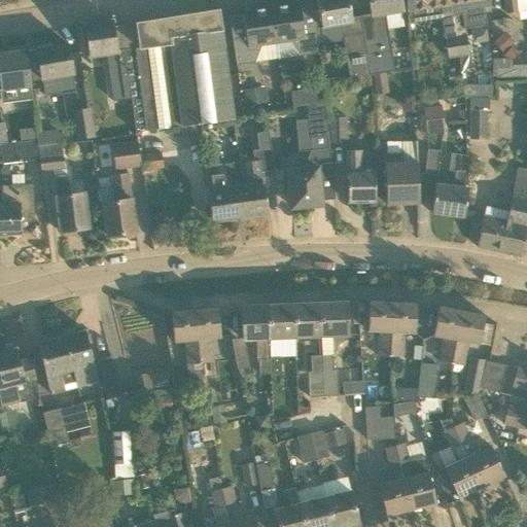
[(289,0),(278,0),(270,1),(276,42),(290,40),(303,56),(320,53),(316,24),(303,26),(299,1),(290,2),(289,0)]
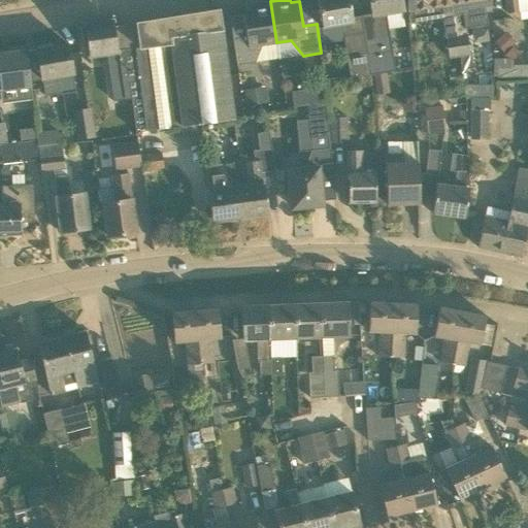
[(317,0),(322,24),(322,27),(341,24),(343,36),(351,75),(369,74),(367,55),(361,15),(352,18),(349,0),(317,0)]
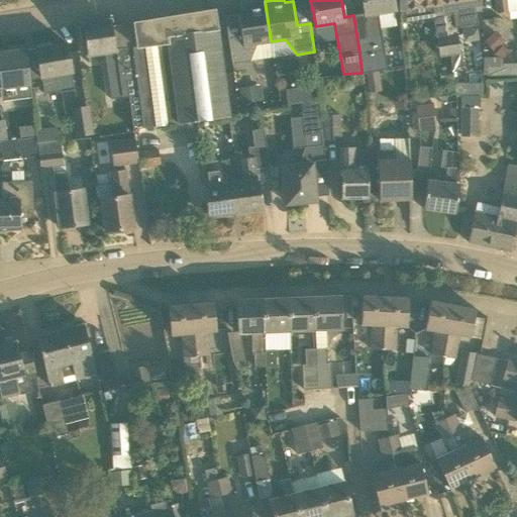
[(378,12),(394,9),(392,0),(362,0),(365,13),(353,15),(359,54),(384,49),(378,12)]
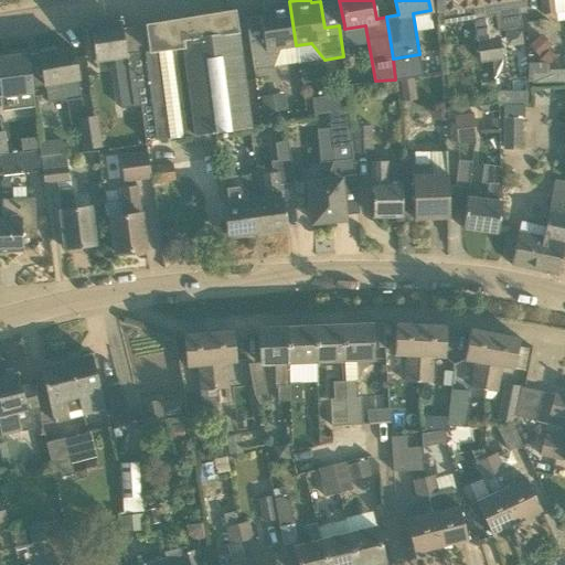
[(480,62),(492,60),(481,0),(435,0),(436,12),(471,6),(480,62)]
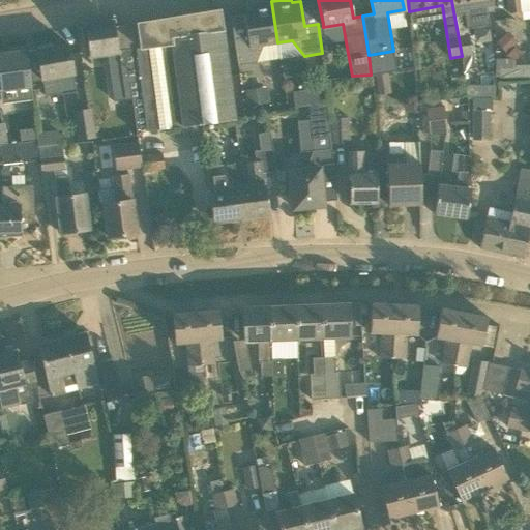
[(451,0),(462,56),(472,54),(466,15),(493,10),(492,0),(451,0)]
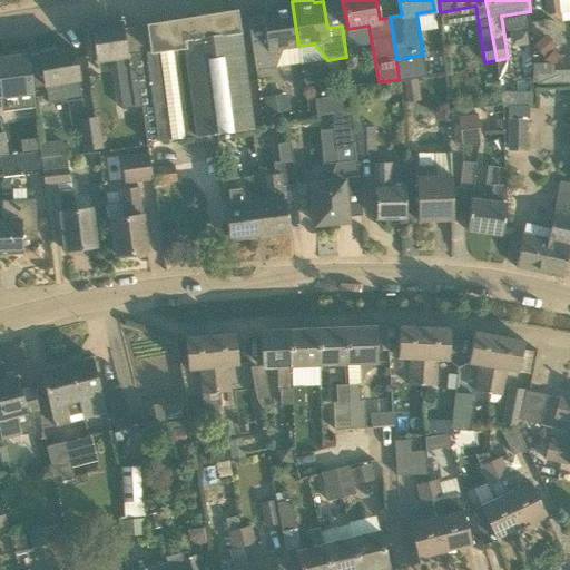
[(558,0),(546,0),(548,15),(560,13),(558,0)]
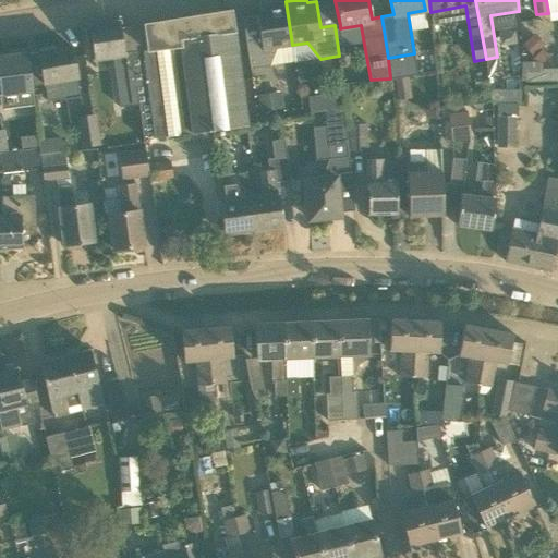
[(277,48),(292,45),(286,1),(265,4),(265,9),(256,10),(259,37),(245,39),(251,69),(269,67),(277,48)]
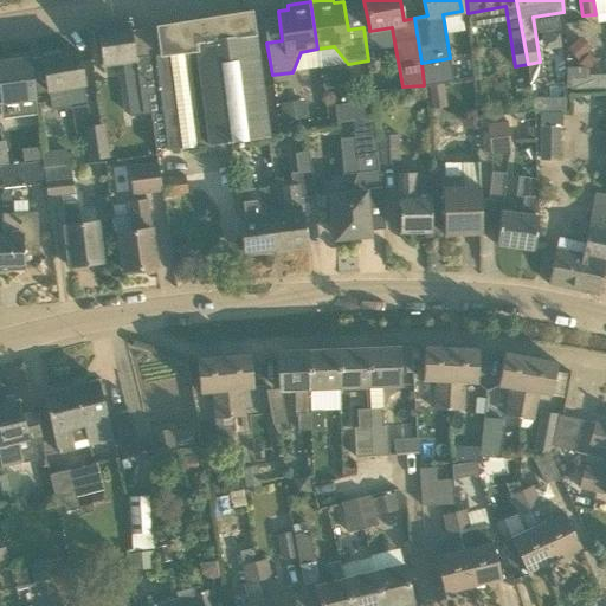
[(135,59),(143,114),(150,113),(155,152),(269,136),(255,34),(251,11),(148,27),(152,55),(150,56),(135,59)]
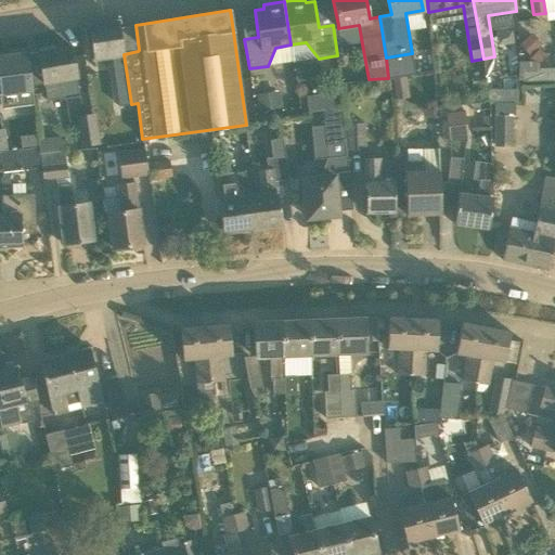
[(139,50),(136,25),(119,27),(118,21),(88,25),(93,60),(112,56),(119,106),(131,104),(124,54),(138,51),(139,50)]
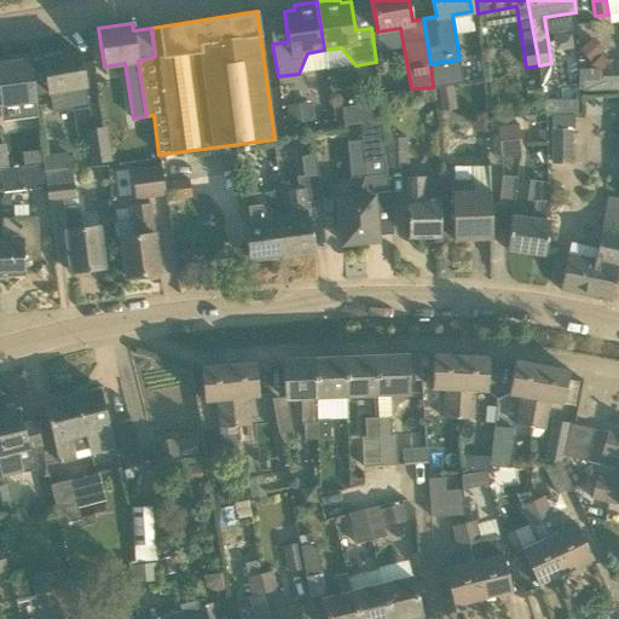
[(591,38),(578,51),(591,63),(600,55),(605,50),(591,38)]
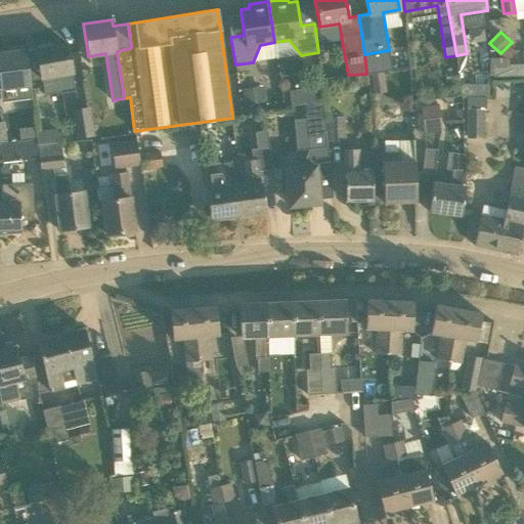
[(72,74),(67,43),(36,48),(44,94),(59,92),(59,93),(75,91),(72,74)]
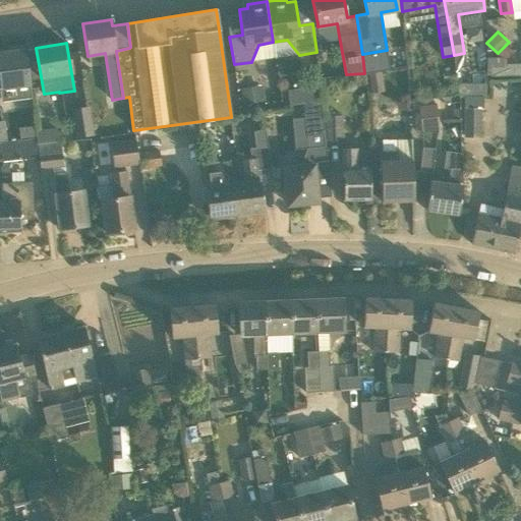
[(0,83),(0,88),(2,101),(32,98),(25,50),(0,53),(0,83)]
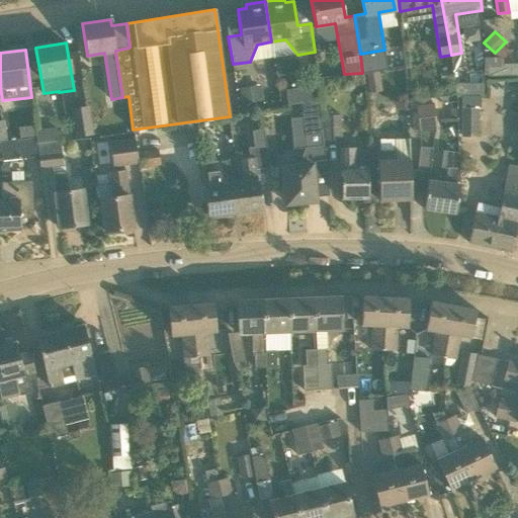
[(488,64),(488,73),(508,73),(508,64),(488,64)]
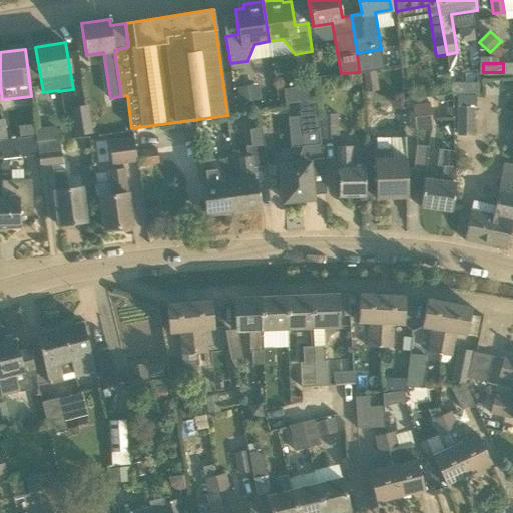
[(375,71),(362,73),(365,92),(378,89),(375,71)]
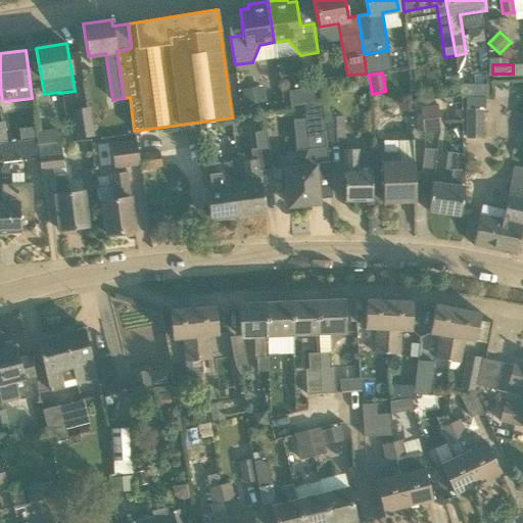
[(263,86),(241,89),(244,104),(265,101),(263,86)]
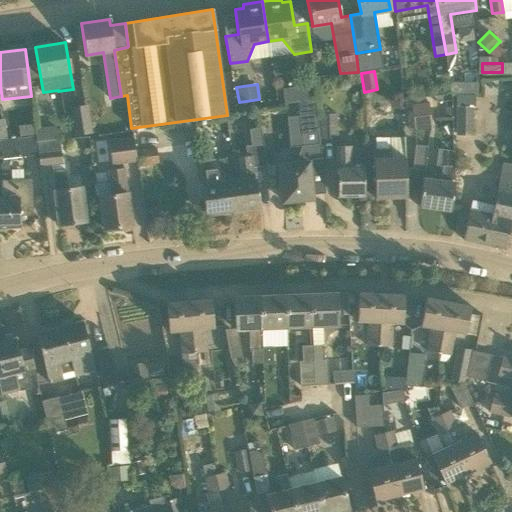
[(284,104),(308,100),(306,89),(282,92),(284,104)]
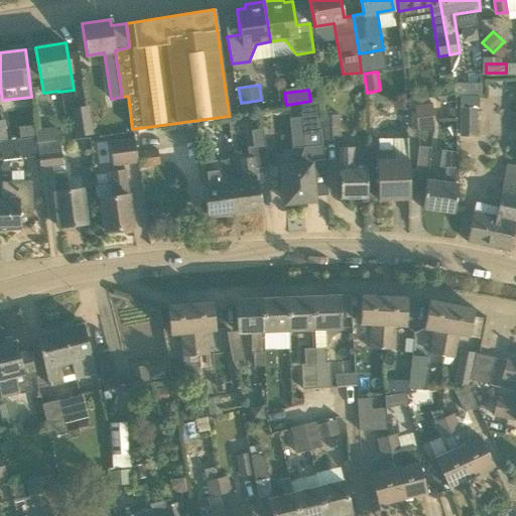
[(319,128),(316,102),(300,103),(303,130),(319,128)]
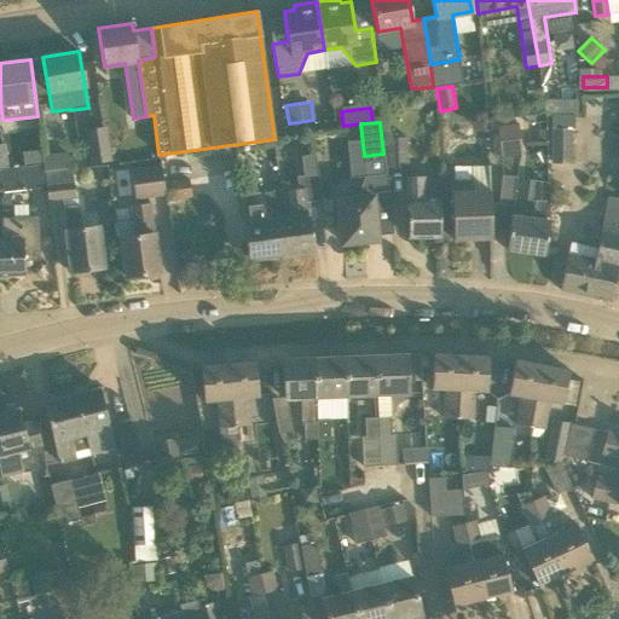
[(521,154),(519,123),(498,125),(502,156),(521,154)]
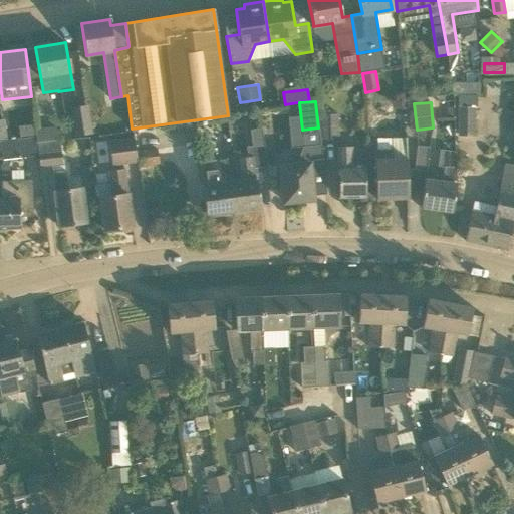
[(90,133),(86,105),(71,107),(76,136),(90,133)]
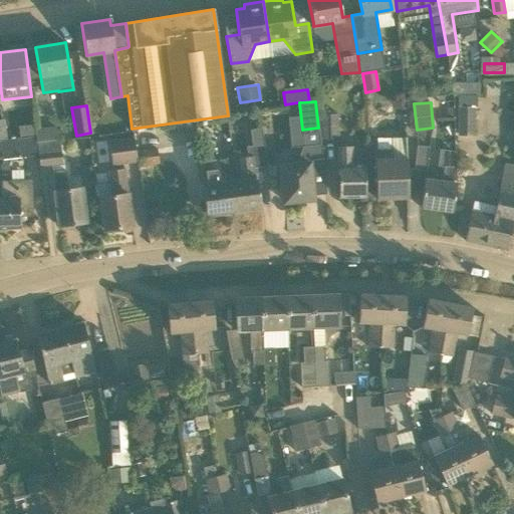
[(475,106),(459,106),(459,136),(474,136),(475,106)]
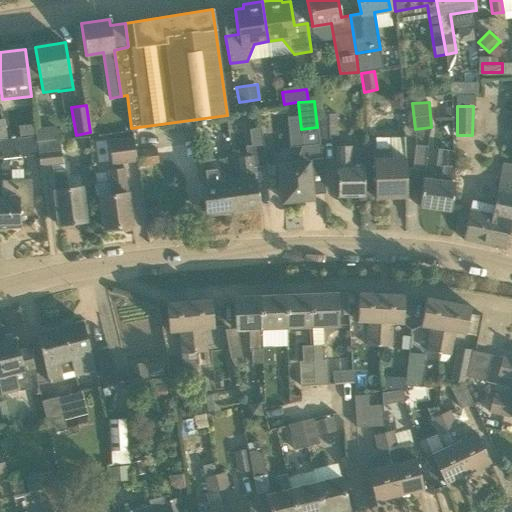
[(337,138),(336,113),(320,113),(321,138),(337,138)]
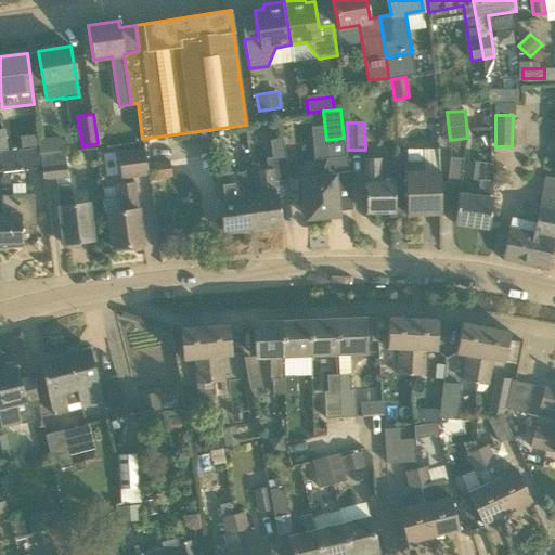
[(283,138),(271,140),(273,157),(285,156),(283,138)]
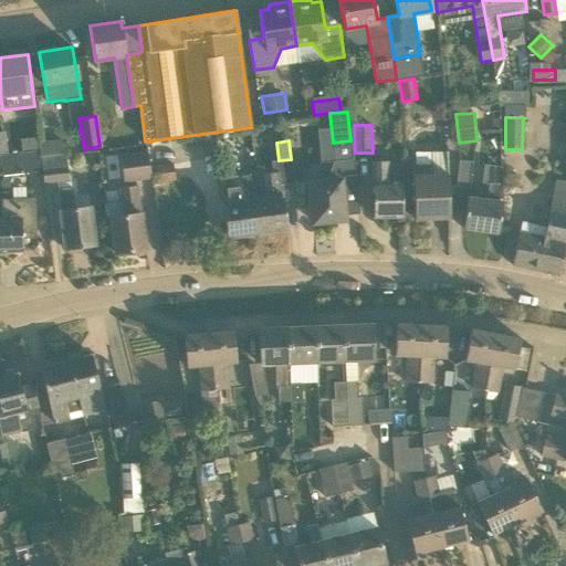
[(42,170),(41,157),(40,150),(29,152),(6,154),(0,154),(0,160),(1,175),(42,170)]
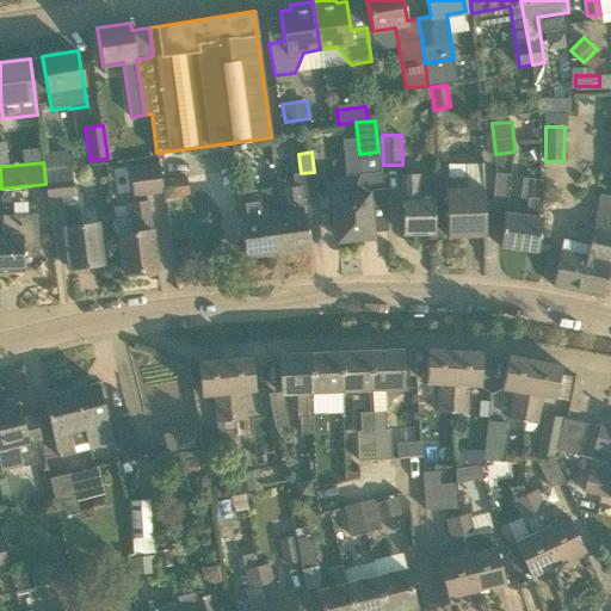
[(159,164),(129,167),(133,196),(162,192),(159,164)]
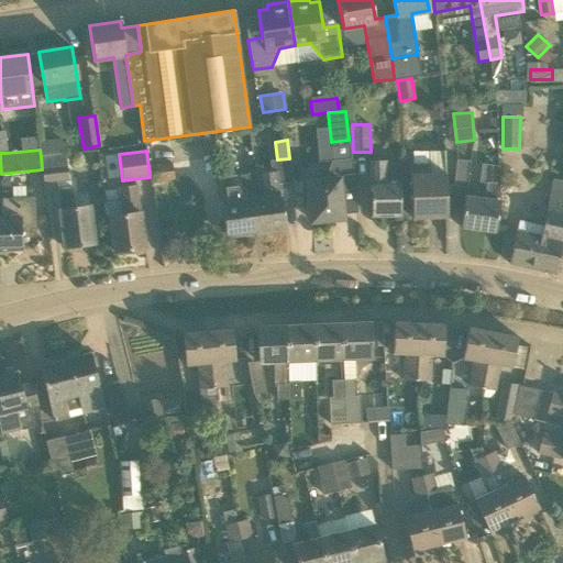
[(444,151),(429,152),(430,164),(410,164),(412,218),(448,217),(444,151)]
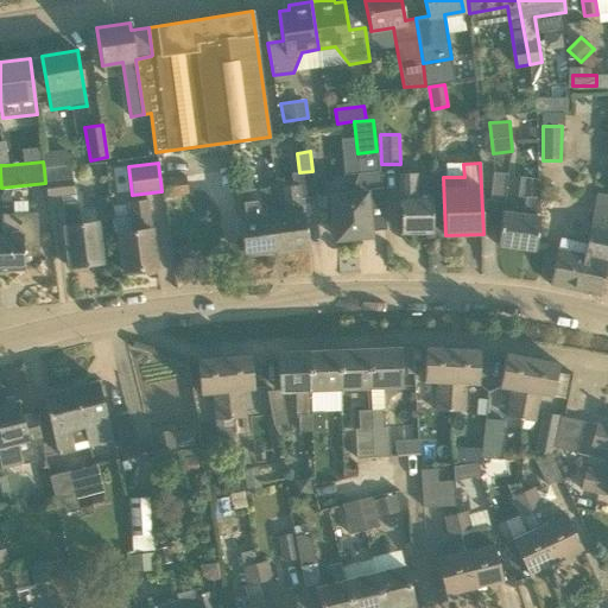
[(71,165),(62,166),(44,169),(45,183),(46,196),(74,192),(71,165)]
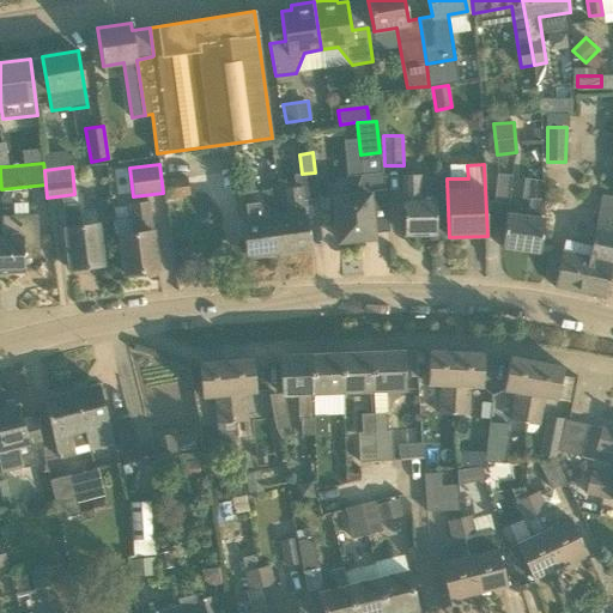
[(374,237),(372,232),(370,208),(386,206),(383,173),(362,174),(353,195),(334,198),(339,241),(374,237)]
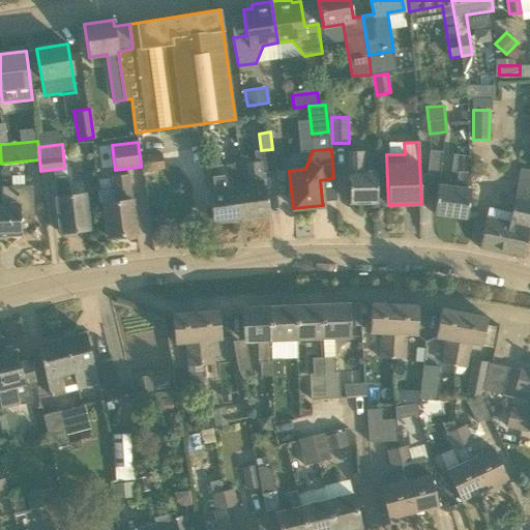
[(377,203),(377,170),(363,170),(363,150),(348,151),(349,203),(377,203)]
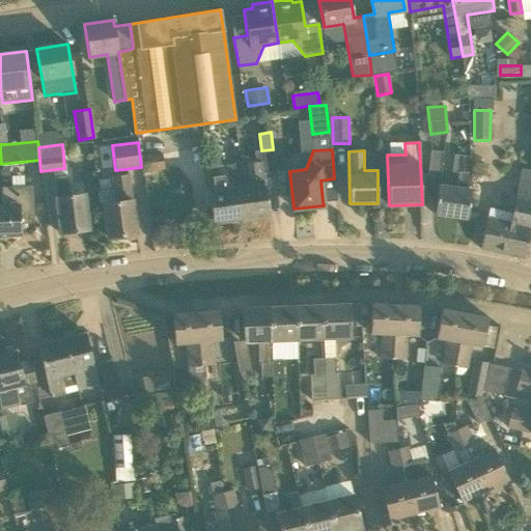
[(444,152),(430,150),(427,175),(441,176),(444,152)]
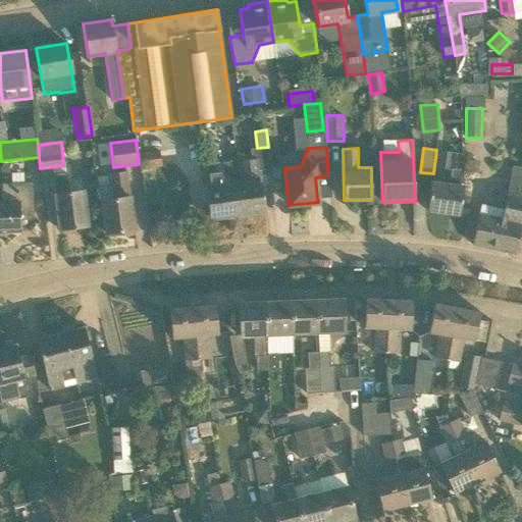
[(142,169),(161,166),(160,151),(140,153),(142,169)]
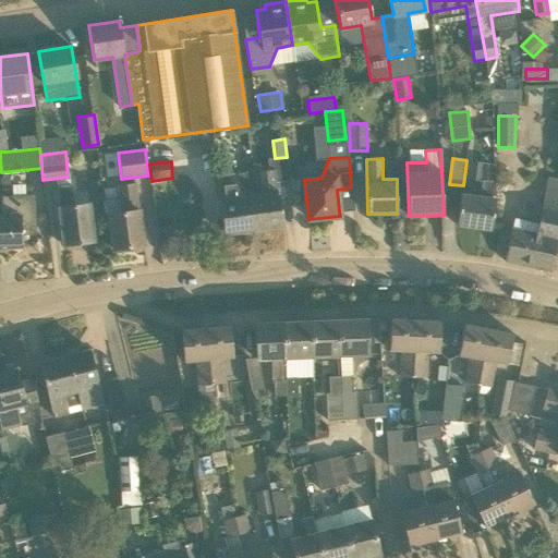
[(258,195),(251,196),(254,229),(283,226),(277,169),(255,171),(258,195)]
